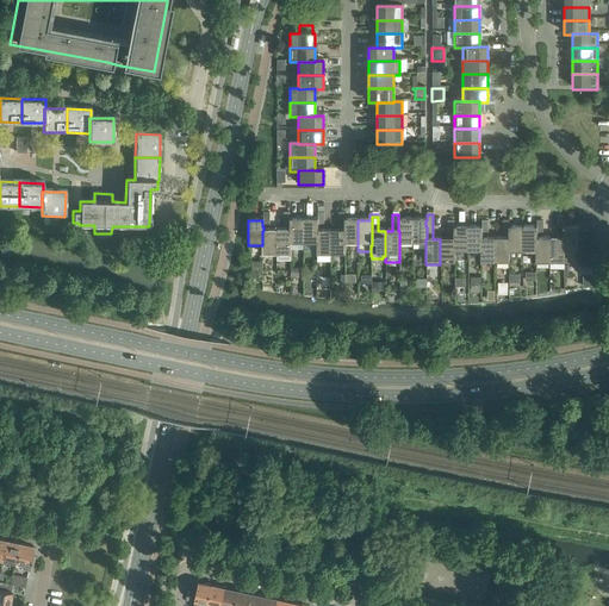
[(290,245),(303,245),(303,220),(290,220),(290,226),(289,226),(289,231),(290,231),(290,245)]
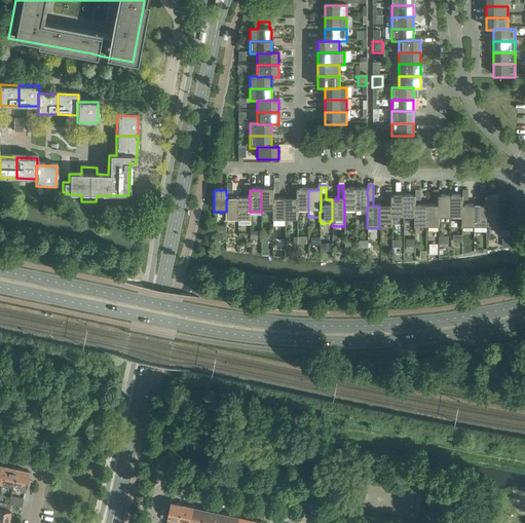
[(261,212),(272,212),(273,212),(273,199),(273,195),(273,190),(261,190),(261,212)]
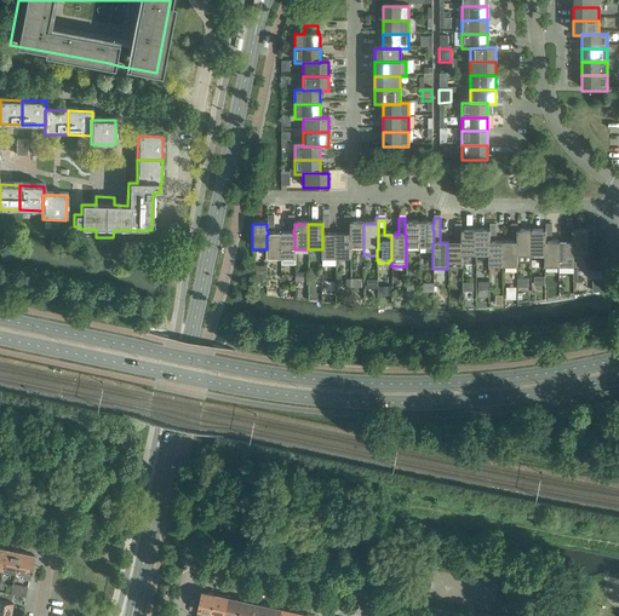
[(350,249),(364,249),(364,224),(350,224),(350,230),(349,230),(349,235),(350,235),(350,249)]
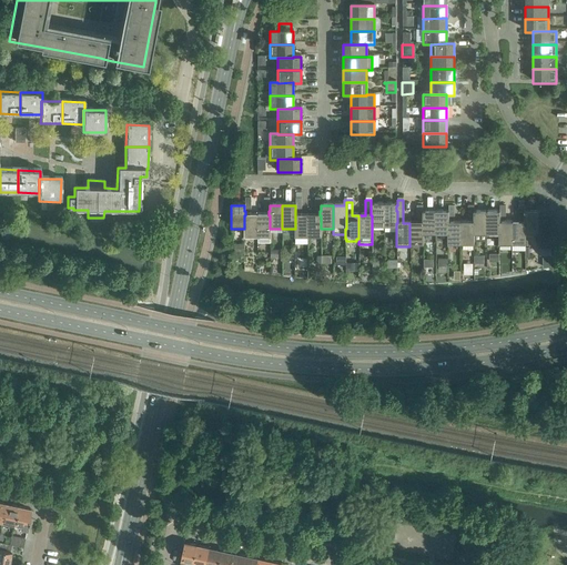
[(372,229),(384,229),(384,205),(371,205),(371,211),(371,215),(372,215),(372,229)]
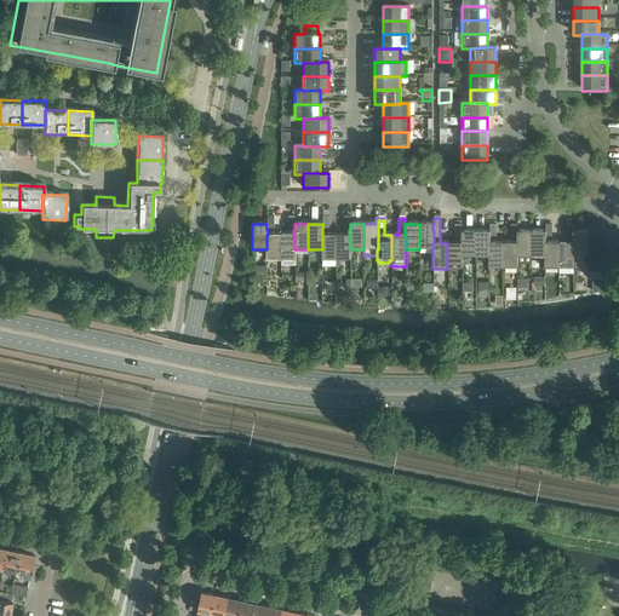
[(433,243),(434,243),(434,230),(433,230),(433,224),(419,224),(419,249),(433,249),(433,243)]
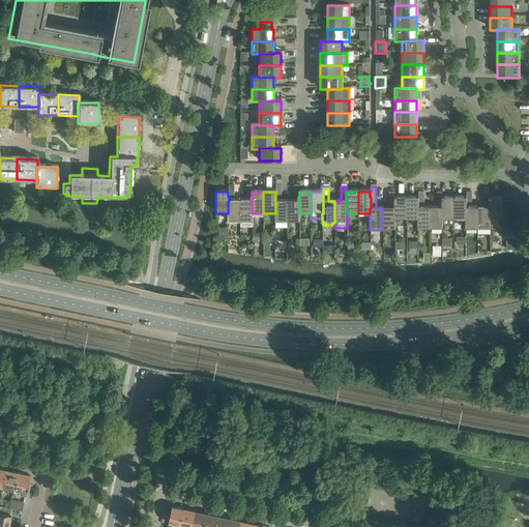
[(394,220),(406,221),(406,199),(393,199),(393,204),(393,208),(394,208),(394,220)]
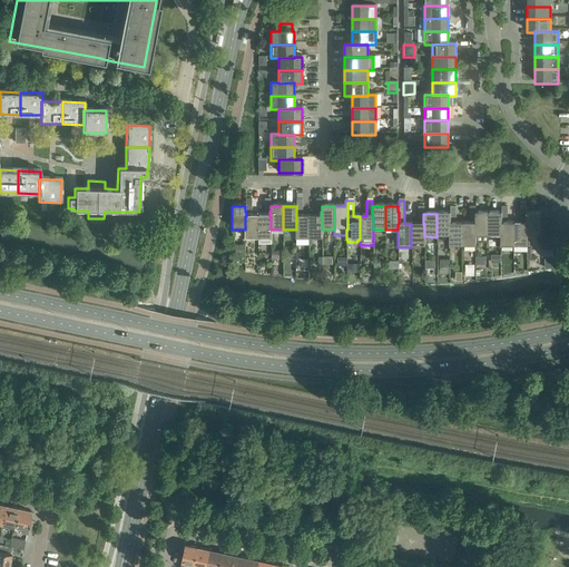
[(449,214),(437,214),(437,237),(449,236),(449,224),(450,224),(450,220),(449,220),(449,214)]
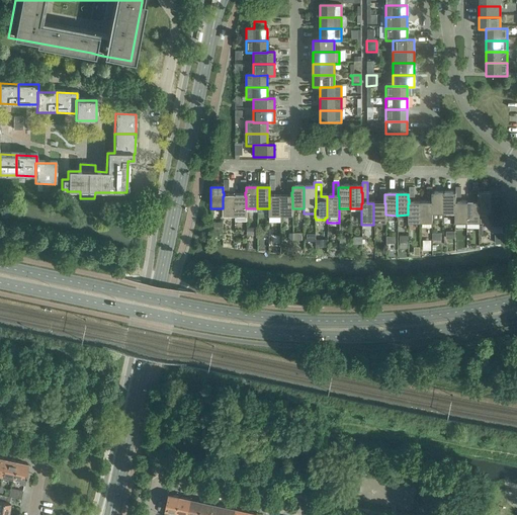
[(432,215),(443,216),(443,194),(431,194),(431,199),(431,203),(432,203),(431,215),(432,215)]
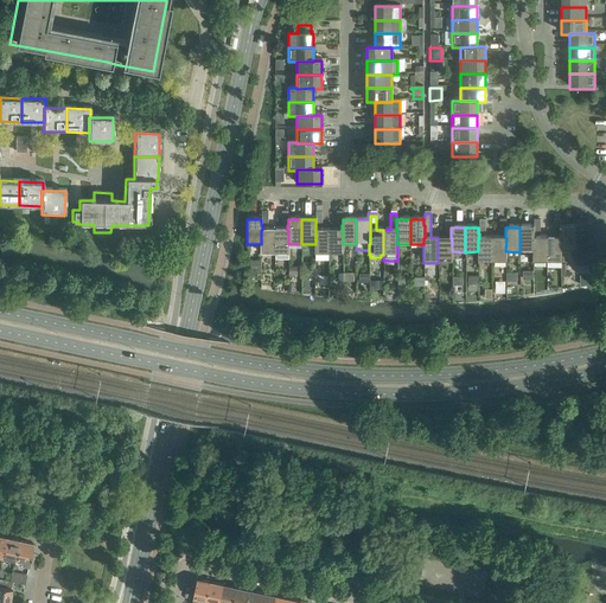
[(520,252),(533,252),(533,238),(534,238),(534,233),(534,228),(520,228),(520,252)]
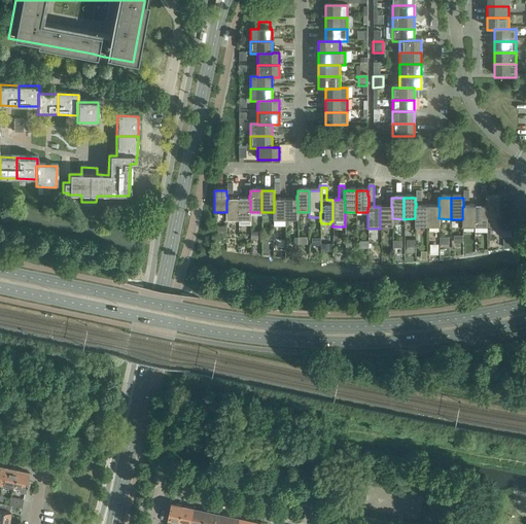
[(486,198),(486,203),(486,207),(486,219),(487,219),(498,219),(498,214),(498,208),(498,202),(498,198),(486,198)]
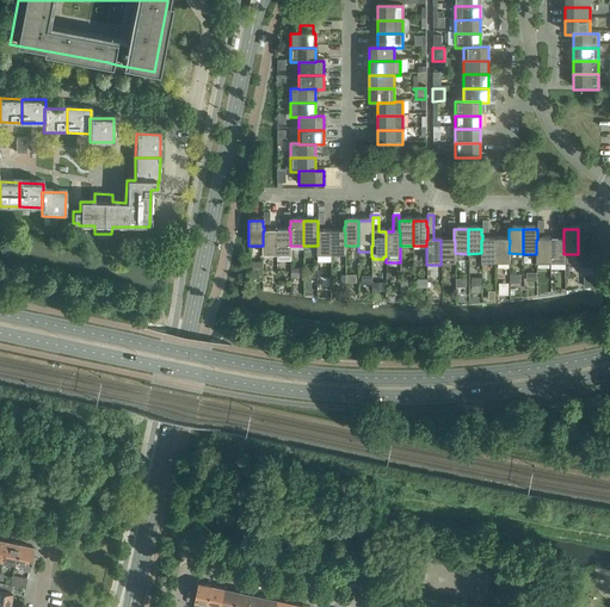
[(276,231),(264,231),(263,231),(263,246),(262,246),(262,256),(276,256),(276,231)]
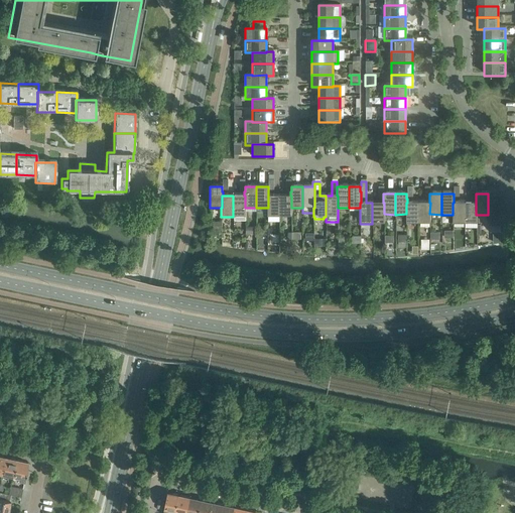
[(244,196),(233,196),(233,217),(233,223),(235,223),(245,223),(245,217),(245,214),(245,208),(245,196),(244,196)]
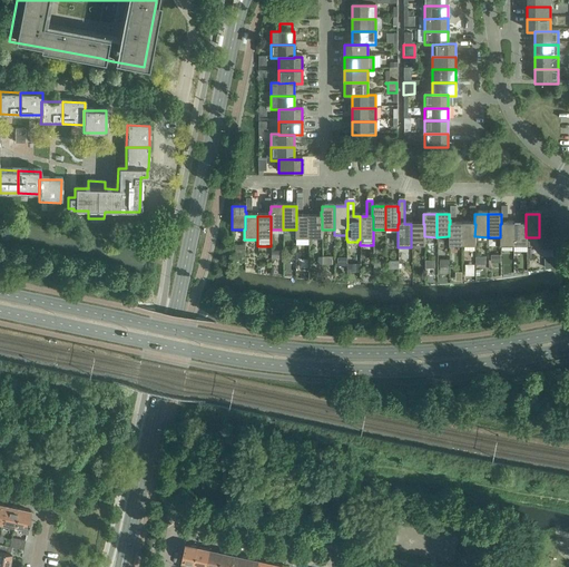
[(308,216),(296,216),(296,230),(295,230),(295,240),(308,240),(308,216)]
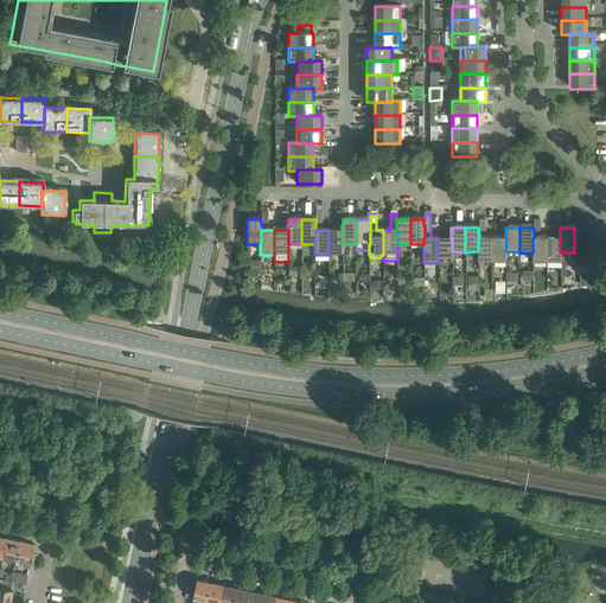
[(343,255),(343,244),(343,230),(342,230),(329,230),(329,255),(343,255)]
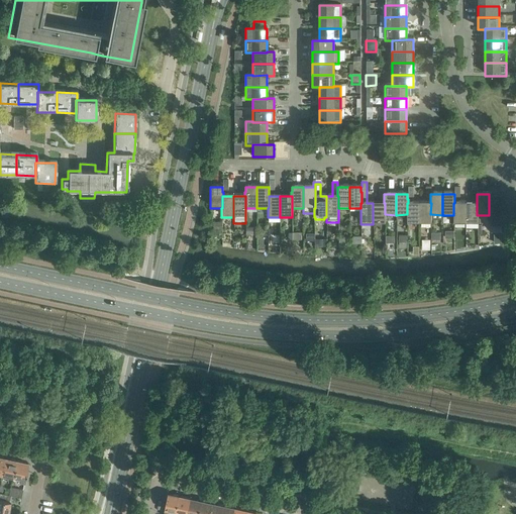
[(472,203),(466,203),(466,224),(478,224),(478,215),(477,215),(477,203),(477,199),(472,199),(472,203)]
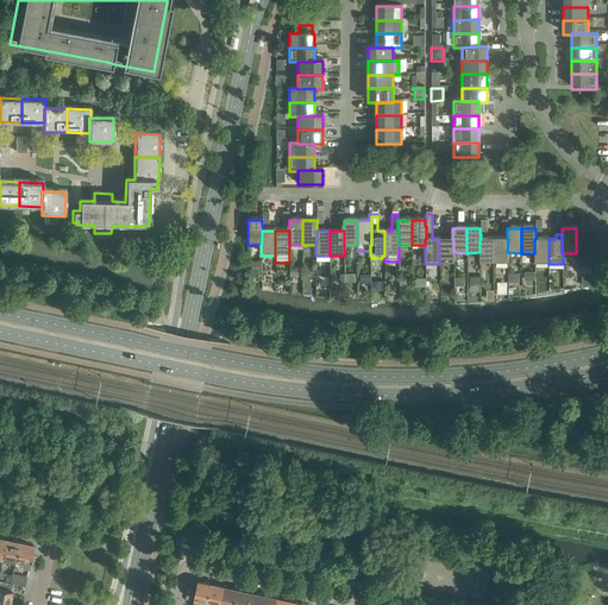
[(453,264),(453,252),(453,239),(452,239),(439,239),(439,264),(453,264)]
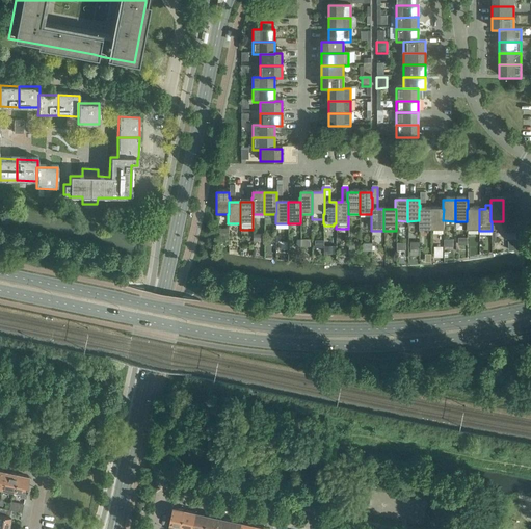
[(419,231),(431,231),(431,209),(420,209),(419,209),(419,220),(419,231)]
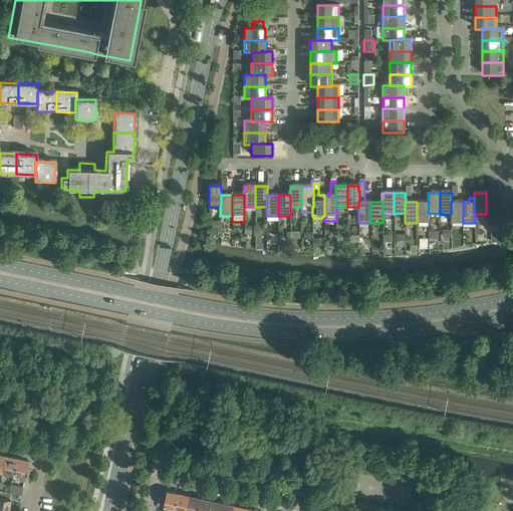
[(429,223),(429,213),(428,213),(429,202),(428,202),(417,202),(417,223),(419,223),(419,228),(428,228),(428,223),(429,223)]
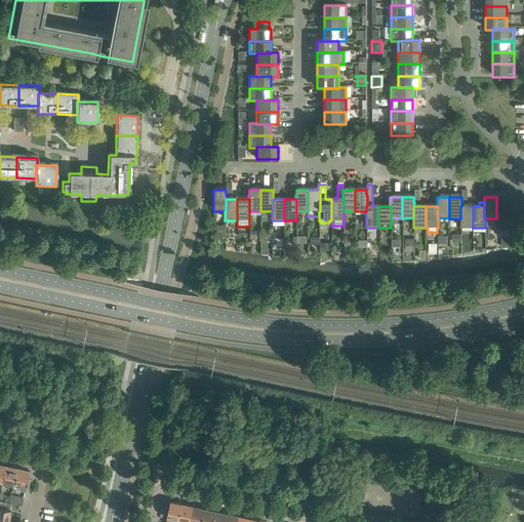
[(473,206),(461,206),(460,206),(460,218),(460,228),(473,228),(473,206)]
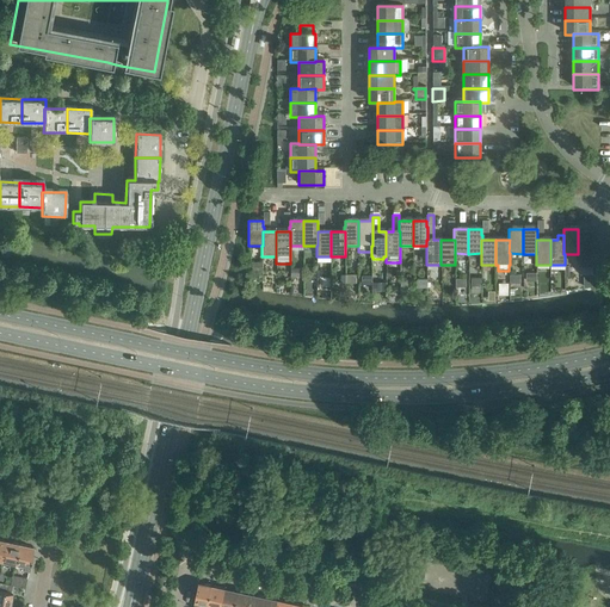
[(497,297),(506,297),(507,286),(497,285),(497,297)]
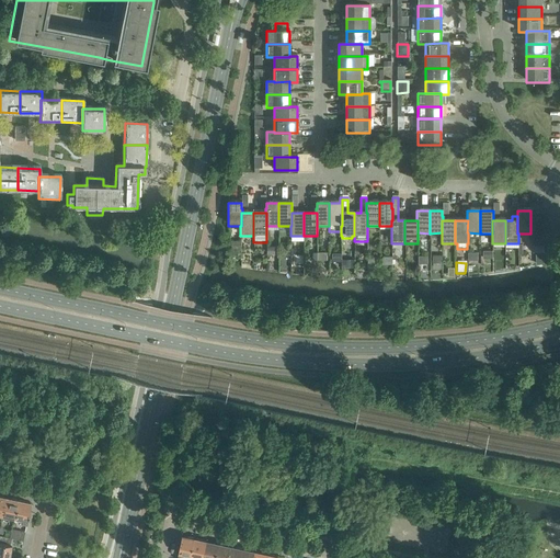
[(7,519),(13,520),(16,503),(4,500),(0,520),(6,521),(7,519)]
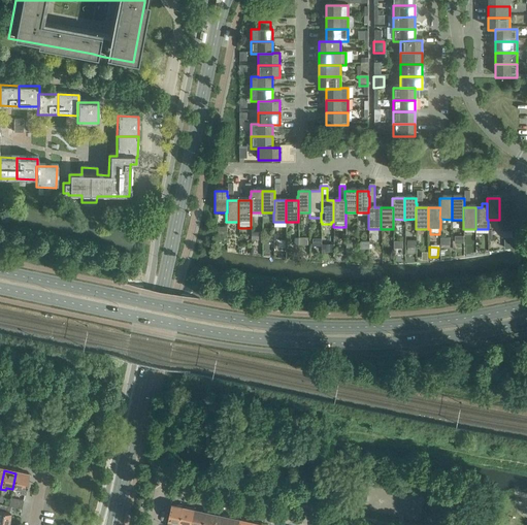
[(11,492),(24,494),(28,477),(27,476),(15,473),(12,489),(11,492)]
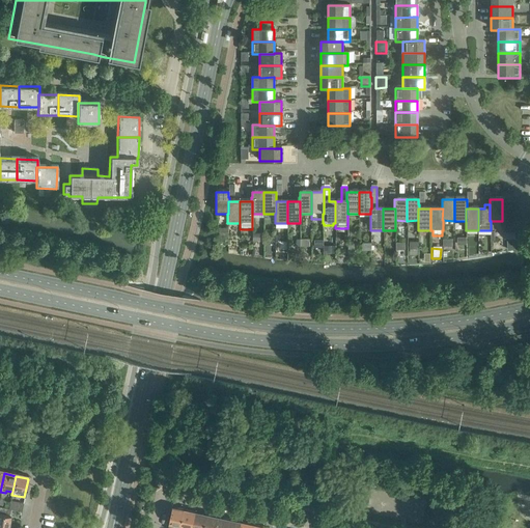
[(21,513),(22,505),(10,503),(8,510),(21,513)]
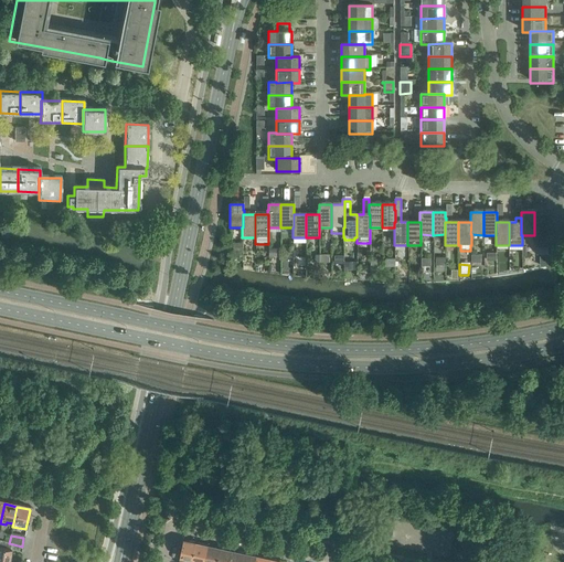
[(9,561),(11,544),(0,542),(0,561),(9,561)]
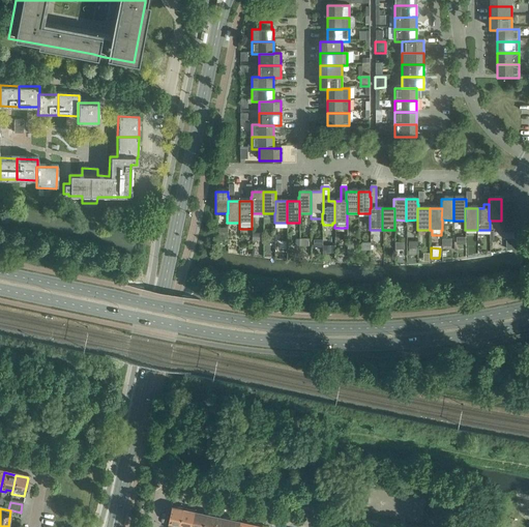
[(174,526),(174,525),(177,526),(180,526),(183,511),(173,508),(171,509),(168,526),(174,526)]
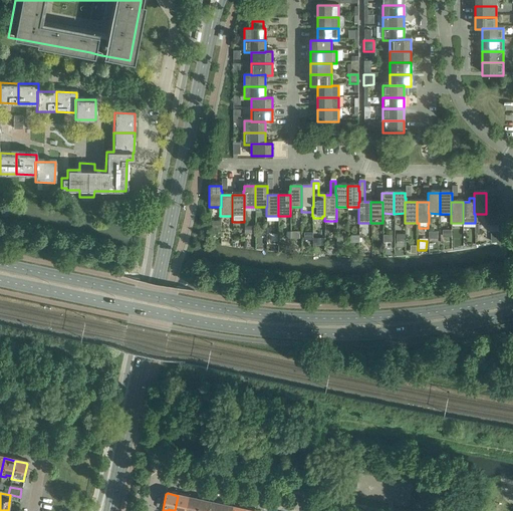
[(186,510),(189,498),(178,496),(175,510),(186,510)]
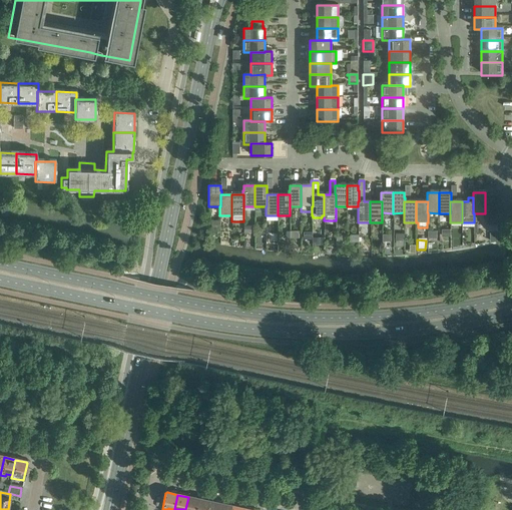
[(197,509),(199,499),(188,497),(185,509),(197,509)]
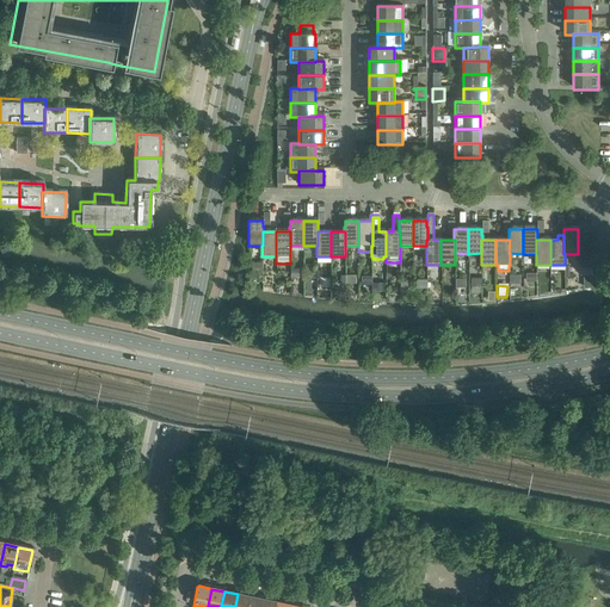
[(248,606),(251,598),(238,594),(235,606),(248,606)]
